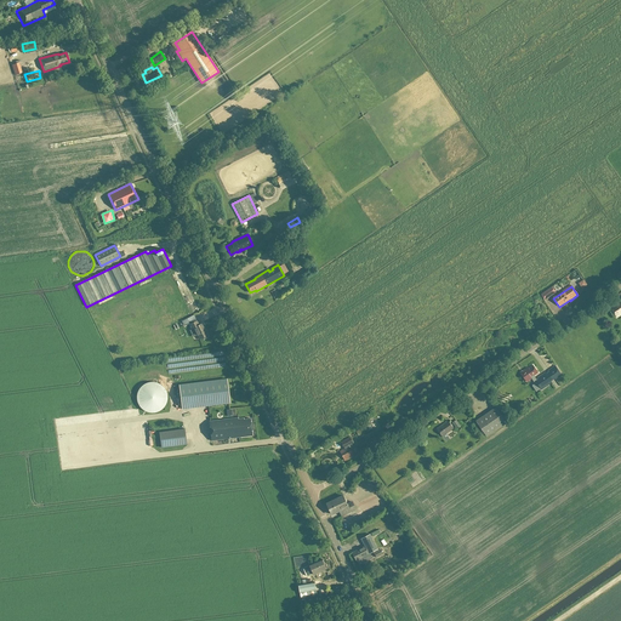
[(552,288),(547,291),(541,296),(545,301),(556,292),(552,288)]
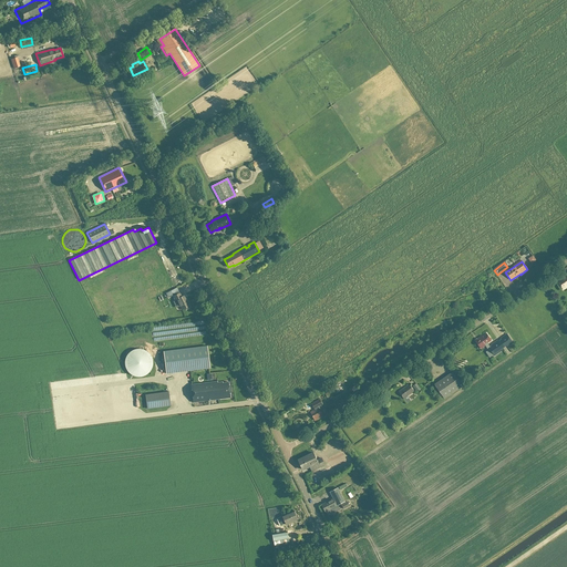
[(566,276),(557,282),(563,290),(566,287),(566,276)]
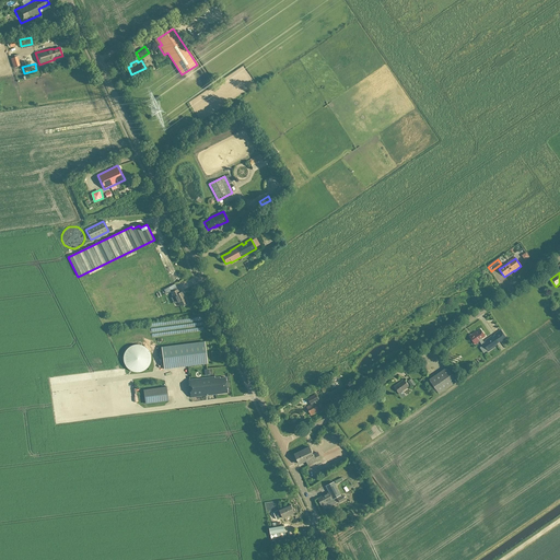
[(177,290),(171,293),(173,296),(175,296),(179,306),(183,305),(183,306),(187,304),(187,302),(183,292),(179,293),(177,290)]
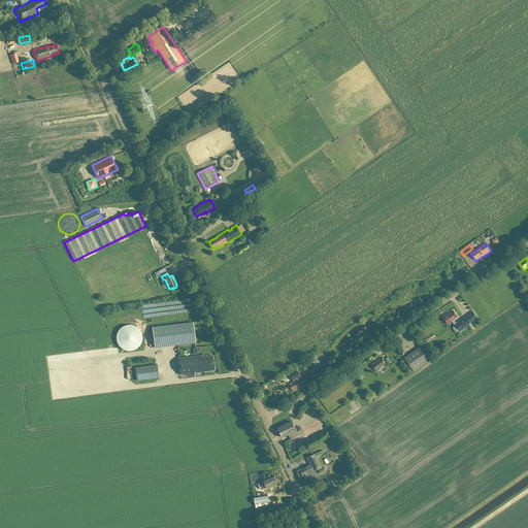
[(449,312),(442,317),(448,325),(452,322),(451,321),(457,317),(453,310),(449,314),(449,312)]
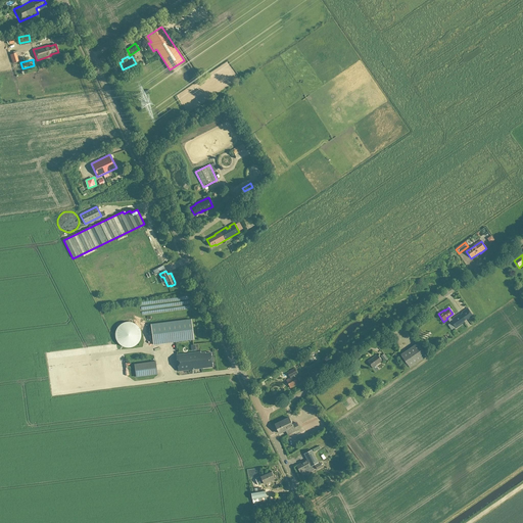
[(467,308),(450,320),(456,328),(465,323),(464,322),(467,320),(468,320),(473,317),(467,308)]
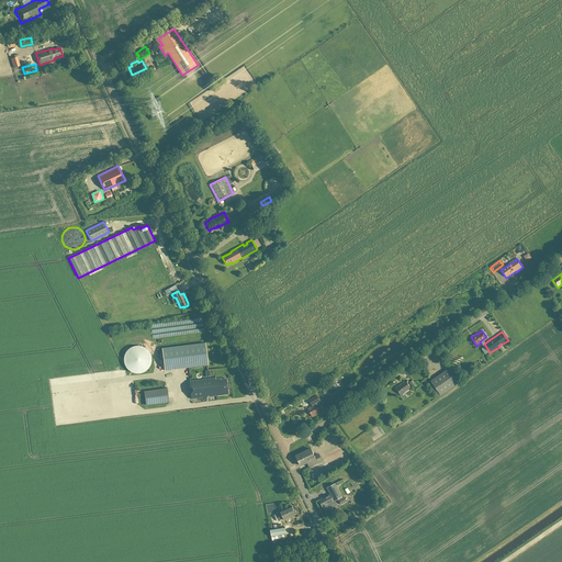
[(164,369),(208,366),(206,344),(161,347),(164,369)]
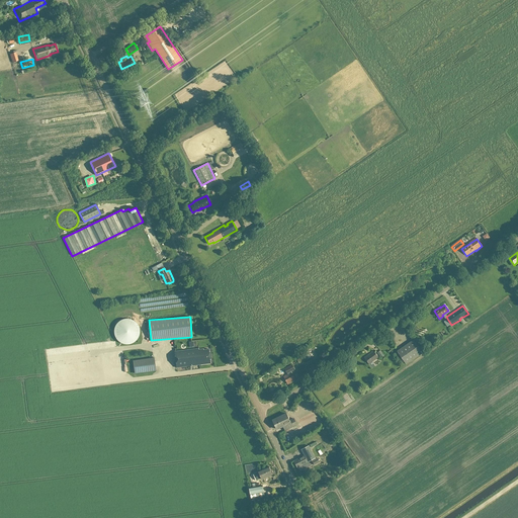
[(127,345),(131,344),(134,343),(136,341),(138,338),(139,335),(140,332),(139,329),(138,326),(136,323),(133,321),(130,320),(126,320),(123,320),(120,321),(117,323),(115,326),(114,329),(113,332),(114,335),(115,338),(116,340),(118,342),(121,344),(124,345),(127,345)]
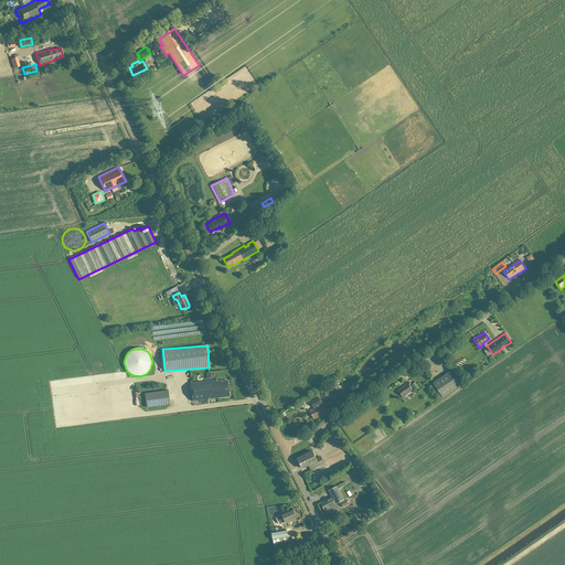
[(451,371),(433,383),(443,397),(460,385),(451,371)]
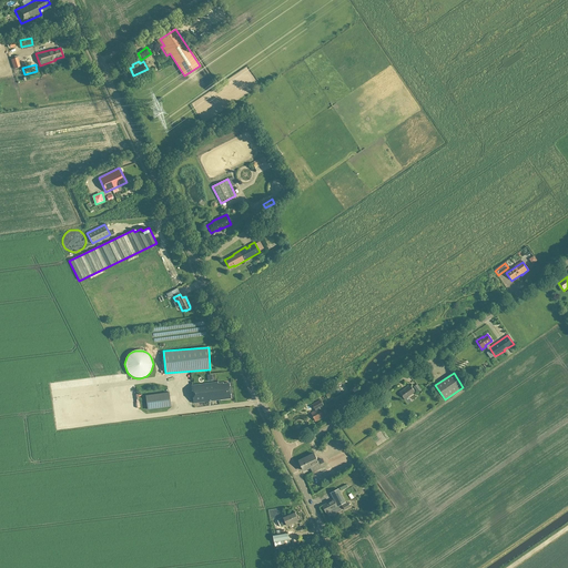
[(217,382),(191,385),(193,403),(231,398),(230,383),(223,384),(223,383),(217,383),(217,382)]
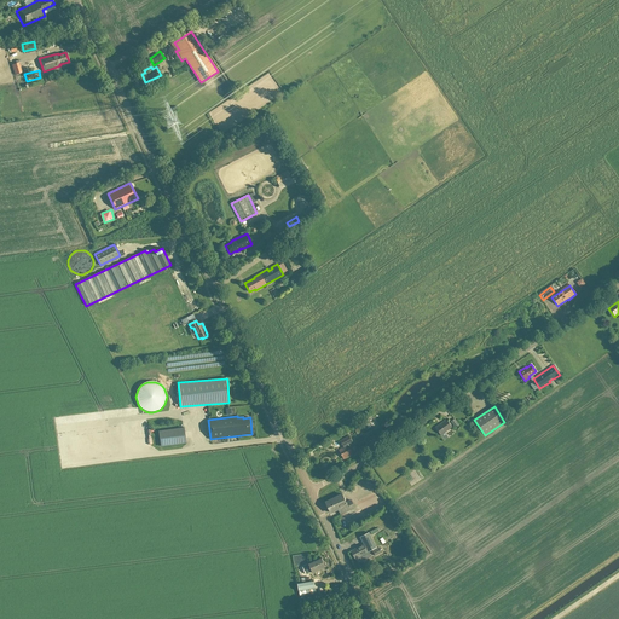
[(446,420),(435,428),(440,435),(452,427),(446,420)]
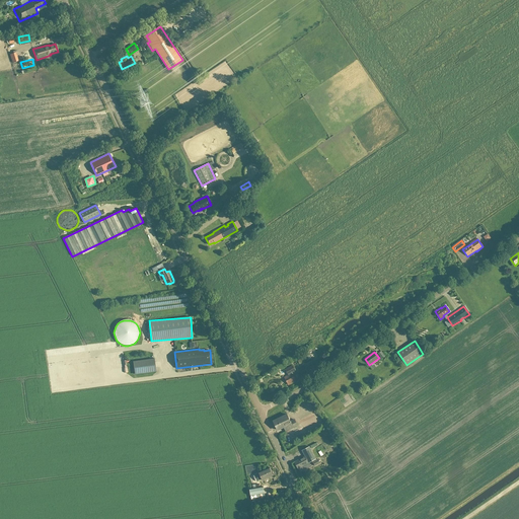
[(154,359),(133,362),(135,374),(156,371),(154,359)]
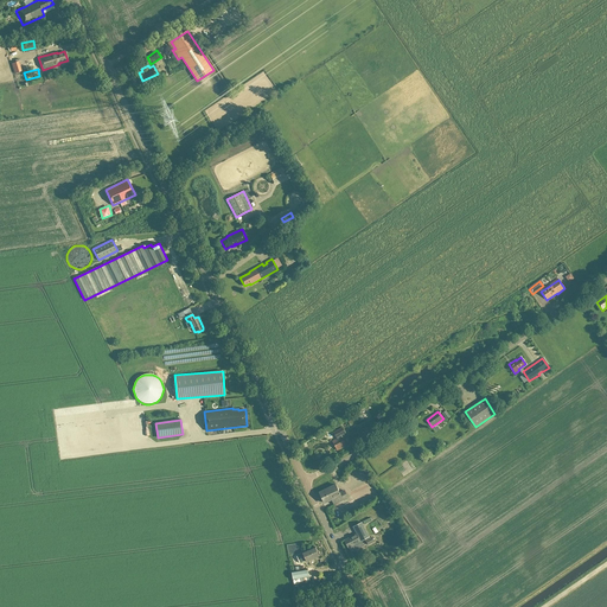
[(353,441),(360,438),(355,427),(349,430),(353,441)]
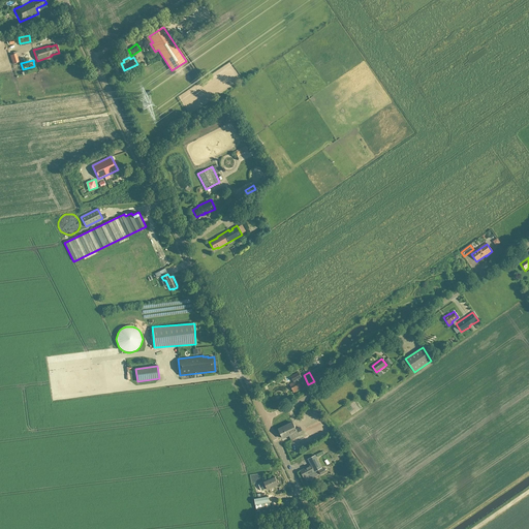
[(293,382),(289,384),(293,393),(305,385),(302,379),(301,377),(298,373),(290,377),(293,382)]
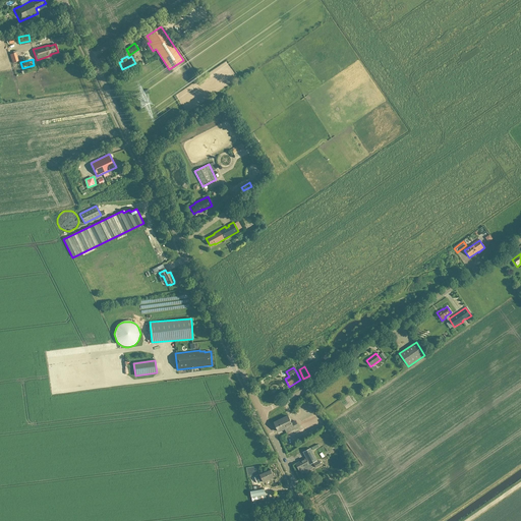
[(274,422),(278,431),(285,428),(287,432),(298,427),(295,421),(291,423),(287,416),(274,422)]
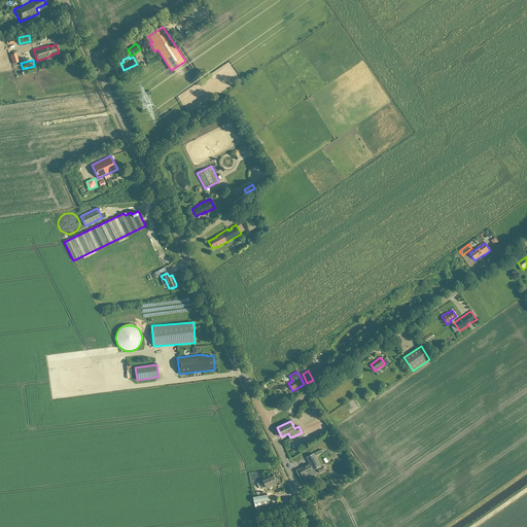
[(306,475),(320,466),(314,454),(306,458),(309,463),(299,469),(302,477),(304,480),(308,478),(306,475)]
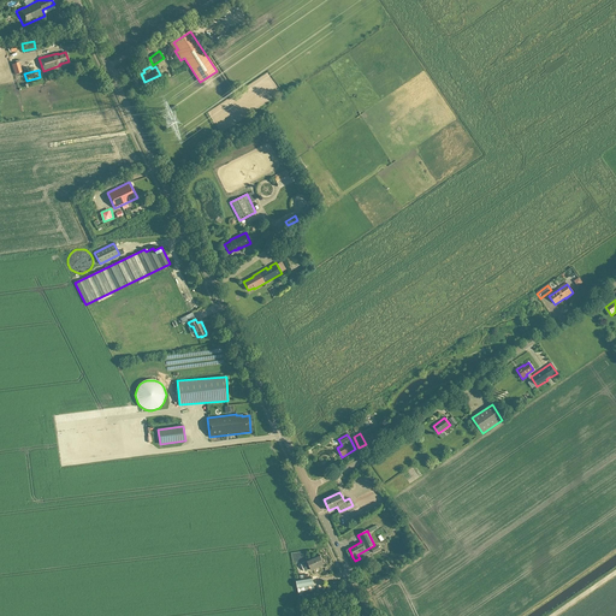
[(306,561),(307,562),(300,566),(303,572),(309,569),(311,570),(324,564),(324,563),(323,561),(321,560),(319,555),(306,561)]
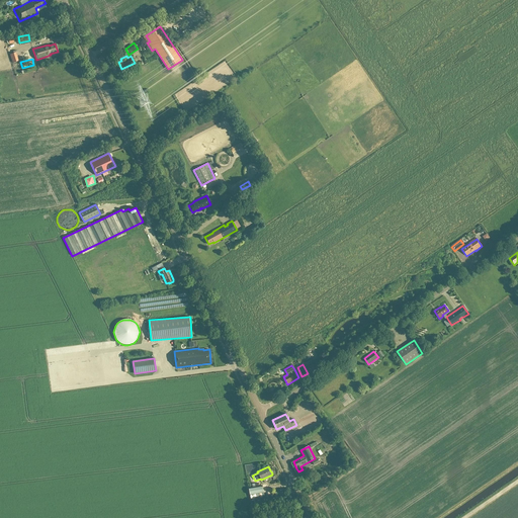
[(250,495),(264,493),(262,486),(259,487),(258,484),(255,484),(255,487),(249,488),(250,495)]
